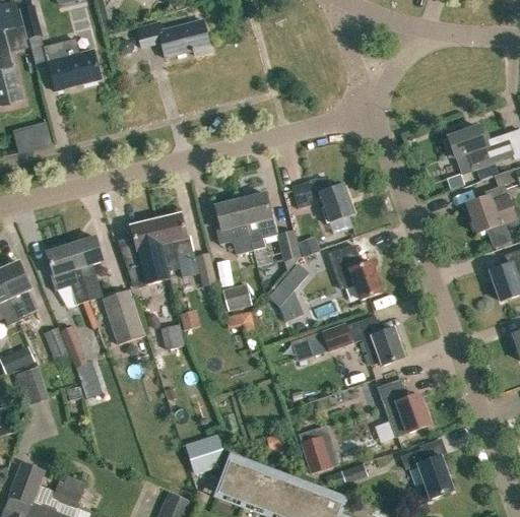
[(19,8),(26,38),(41,35),(33,4),(30,5),(28,0),(17,0),(19,8)]
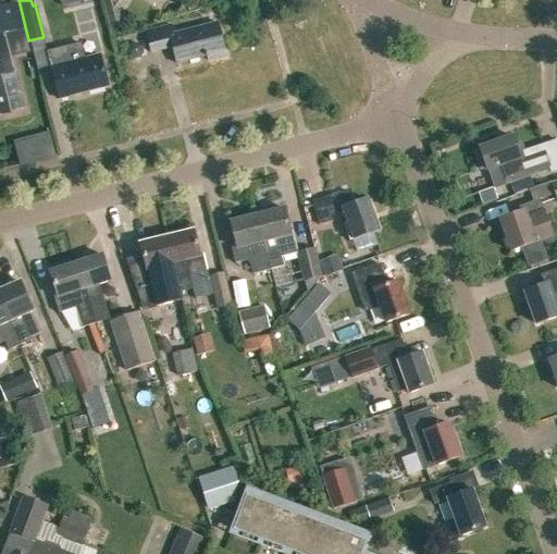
[(0,5),(0,32),(21,27),(14,2),(0,5)]
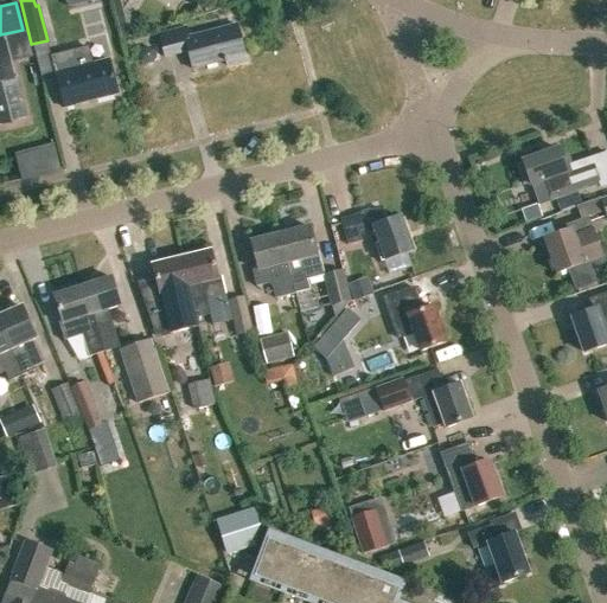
[(185,50),(190,69),(244,55),(236,21),(186,34),(184,24),(155,31),(163,56),(185,50)]
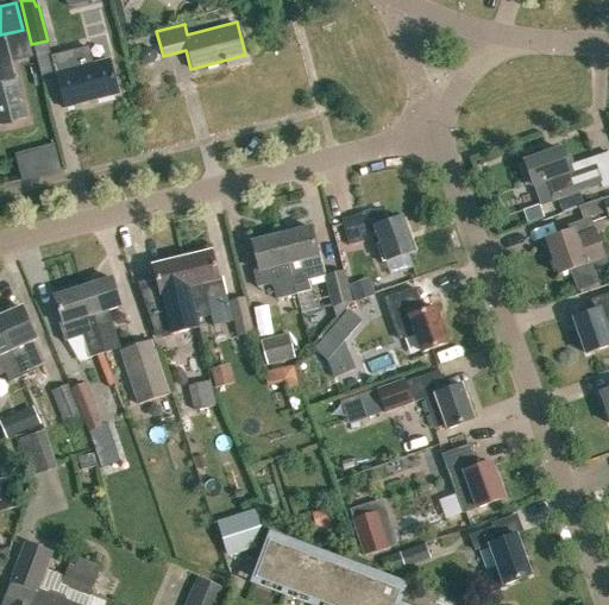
[(0,123),(8,121),(0,88),(0,80),(12,77),(2,42),(0,42),(0,123)]
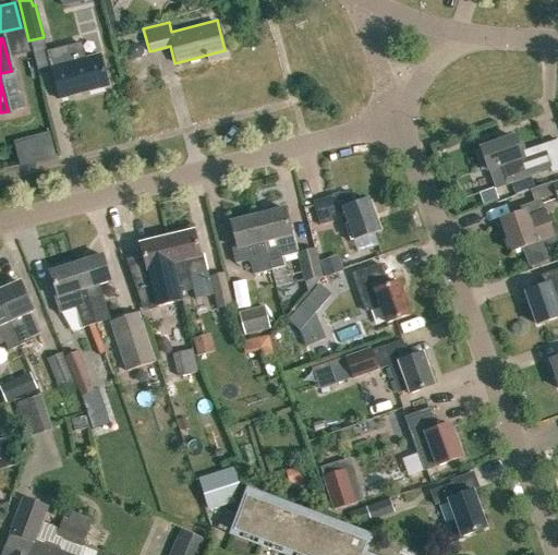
[(51,67),(59,97),(108,84),(99,52),(84,57),(81,40),(47,49),(51,67)]
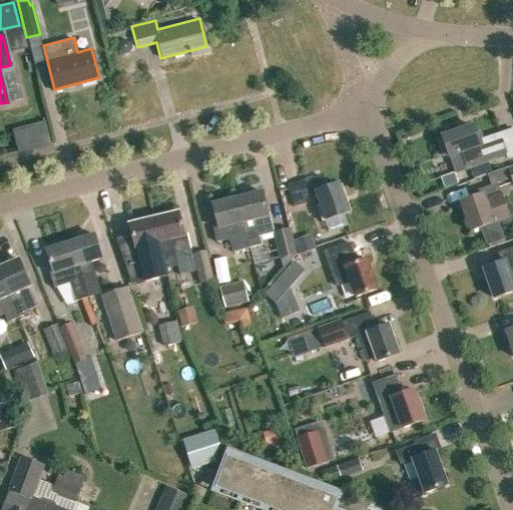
[(122,40),(119,43),(120,49),(124,51),(130,50),(132,46),(131,41),(126,39),(122,40)]
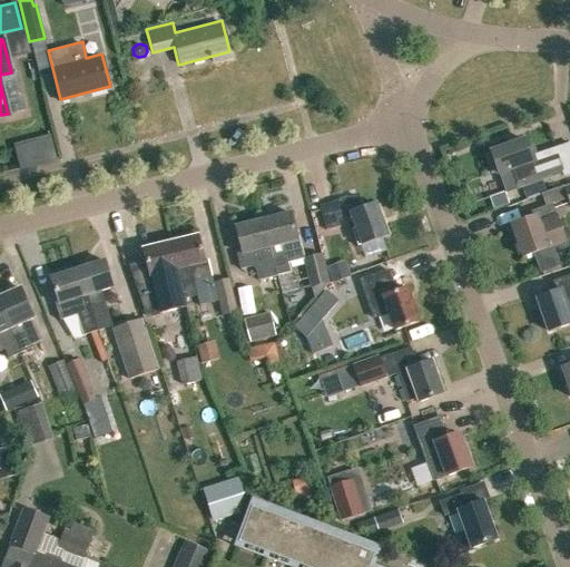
[(35,140),(40,165),(59,160),(53,136),(35,140)]
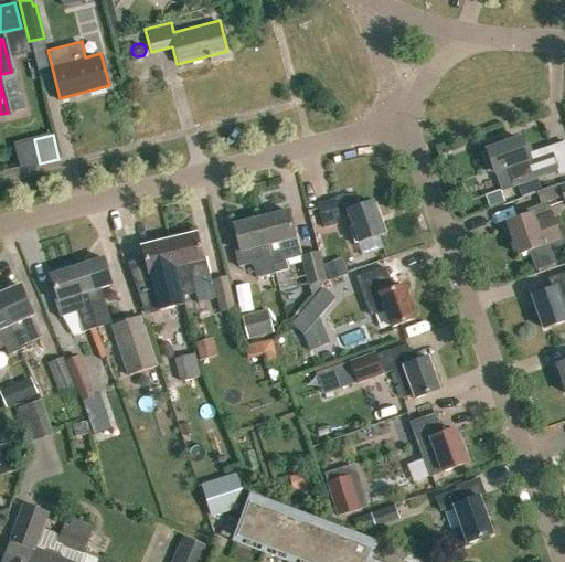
[(520,136),(486,148),(487,150),(481,152),(488,170),(493,168),(494,170),(503,168),(510,187),(541,175),(557,169),(558,172),(564,169),(564,141),(564,140),(548,146),(551,150),(533,157),(528,142),(523,145),(520,136)]
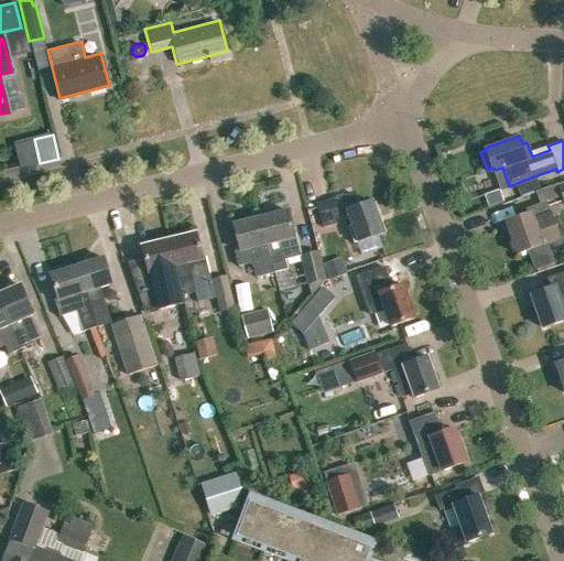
[(329,198),(316,203),(323,226),(336,223),(333,212),(346,209),(351,223),(348,225),(354,243),(382,232),(371,200),(357,205),(353,193),(329,198)]
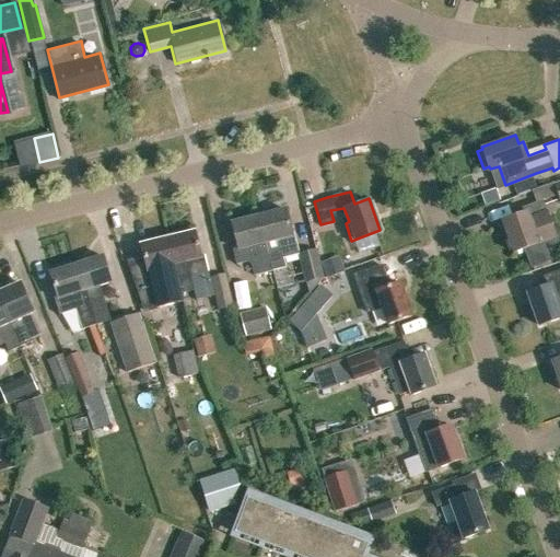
[(514,250),(525,246),(532,265),(550,258),(544,239),(557,234),(544,198),(524,206),(525,210),(503,218),(514,250)]
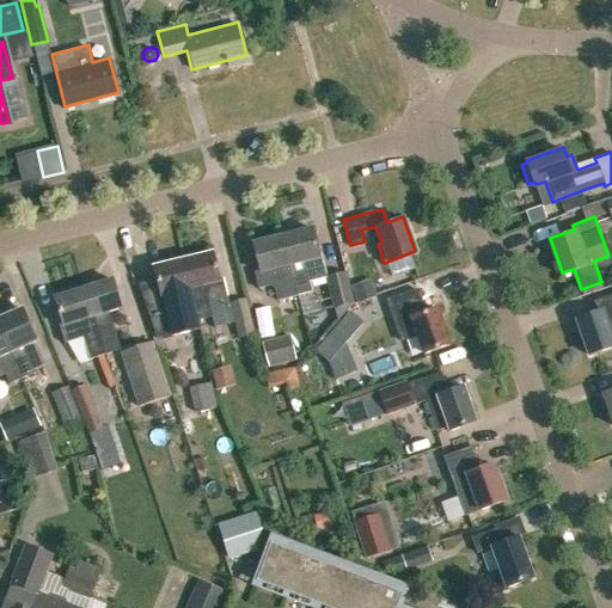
[(308,281),(328,276),(322,253),(319,253),(312,227),(283,234),(299,294),(312,290),(308,281)]
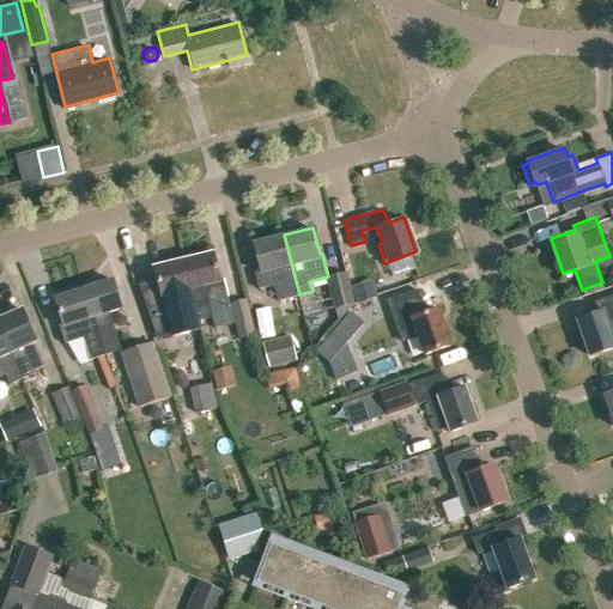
[(278,300),(299,294),(284,235),(254,242),(261,269),(256,270),(261,286),(272,284),(274,287),(278,300)]
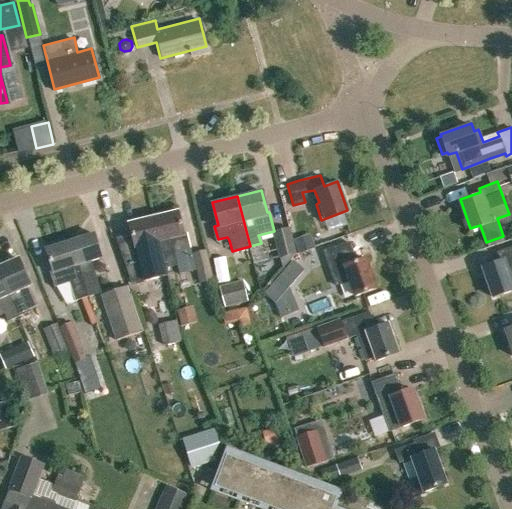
[(178,210),(153,216),(165,266),(177,263),(179,270),(194,266),(198,281),(212,277),(205,248),(191,251),(189,247),(191,246),(187,231),(184,232),(178,210)]
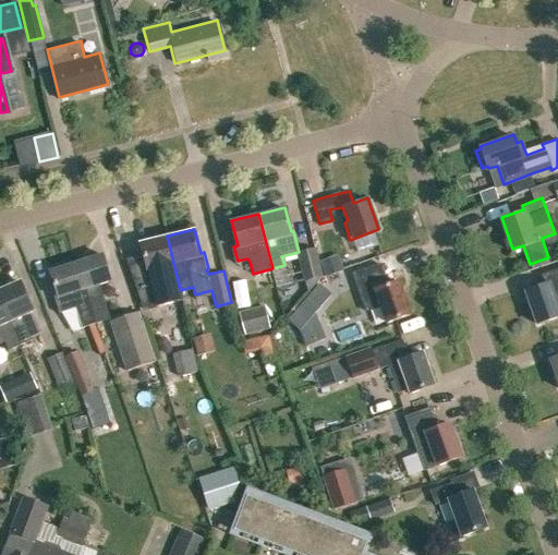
[(160,265),(168,293),(180,290),(167,236),(141,242),(147,268),(160,265)]
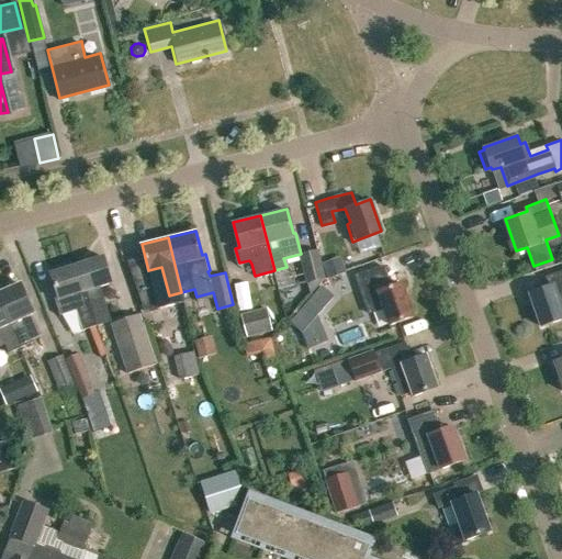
[(317,249),(299,255),(306,284),(325,279),(317,249)]
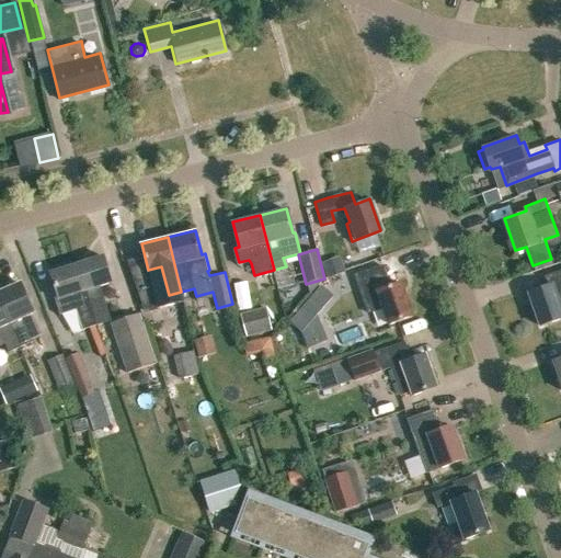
[(77,263),(96,323),(111,319),(100,285),(112,281),(103,254),(77,263)]
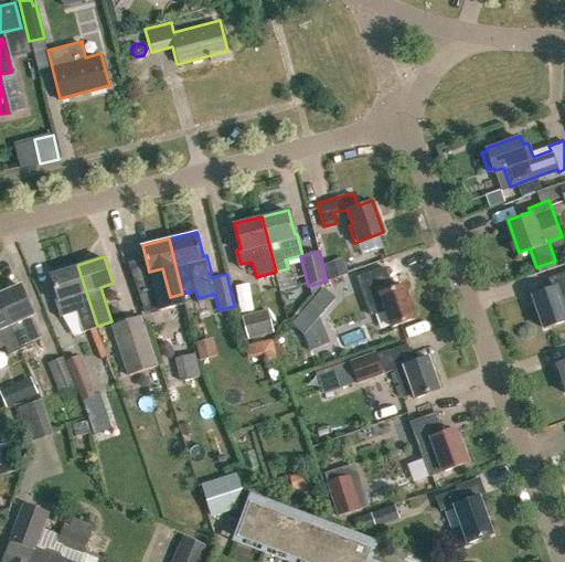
[(324,264),(329,279),(342,276),(348,274),(342,258),(324,264)]
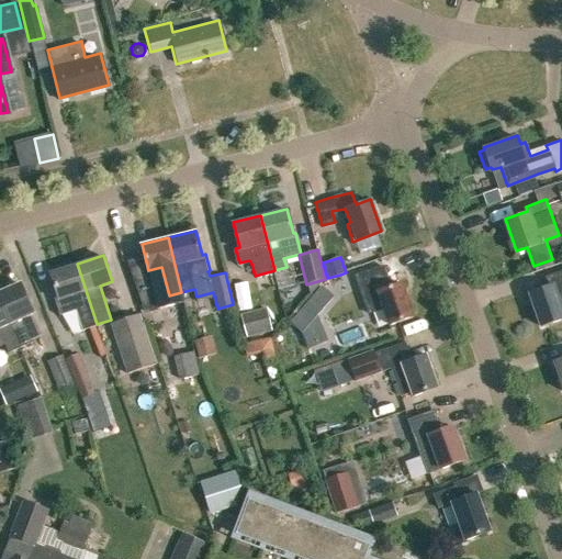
[(78,309),(85,328),(97,324),(77,264),(51,272),(58,295),(55,297),(60,314),(78,309)]
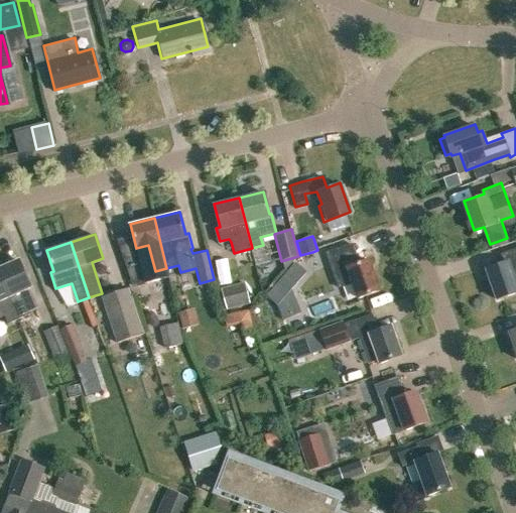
[(352,282),(358,298),(380,290),(369,259),(359,262),(352,243),(334,250),(326,252),(338,287),(352,282)]
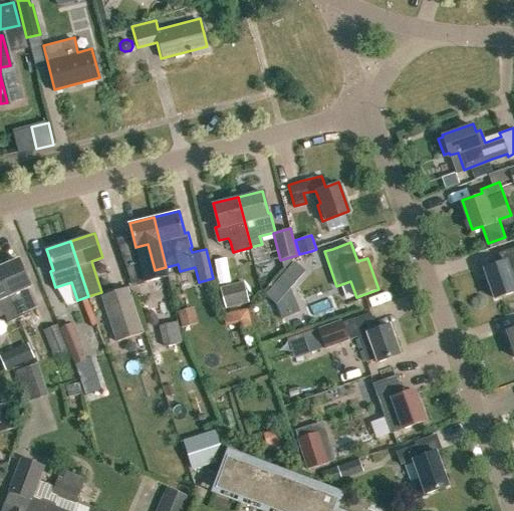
[(513,249),(503,254),(505,259),(486,266),(497,296),(513,290),(513,249)]
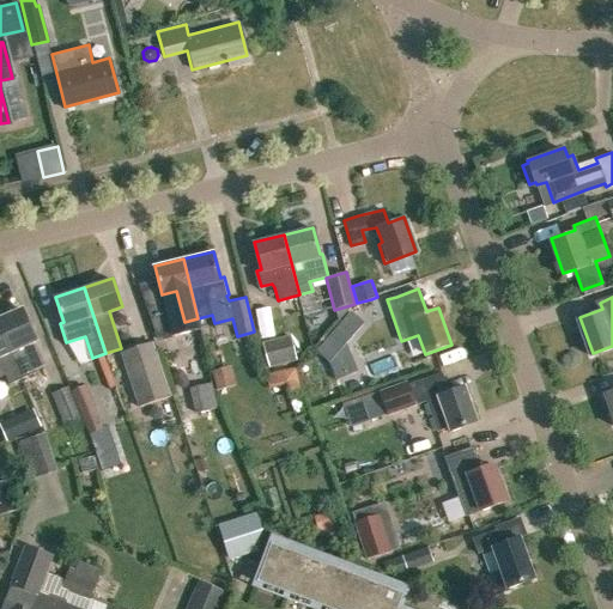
[(22,309),(0,317),(0,329),(22,377),(34,371),(23,347),(36,341),(22,309)]
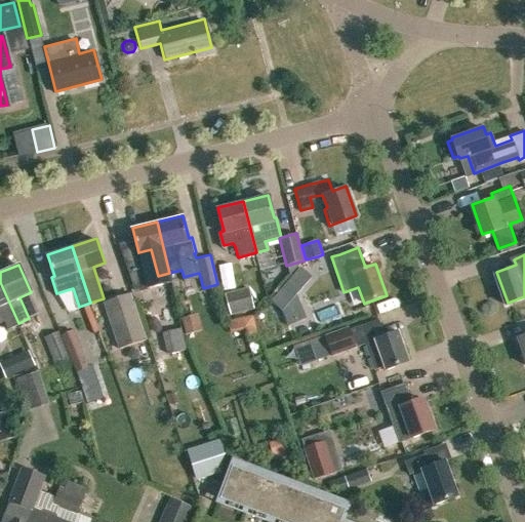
[(311,275),(299,265),(270,299),(281,309),(311,275)]
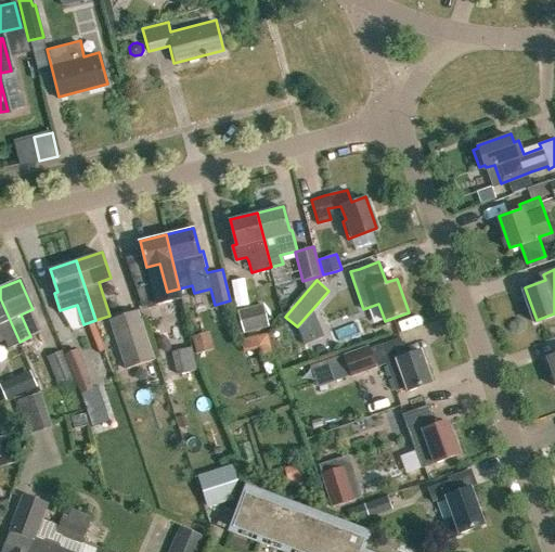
[(0,326),(9,346),(20,342),(0,298),(0,326)]
